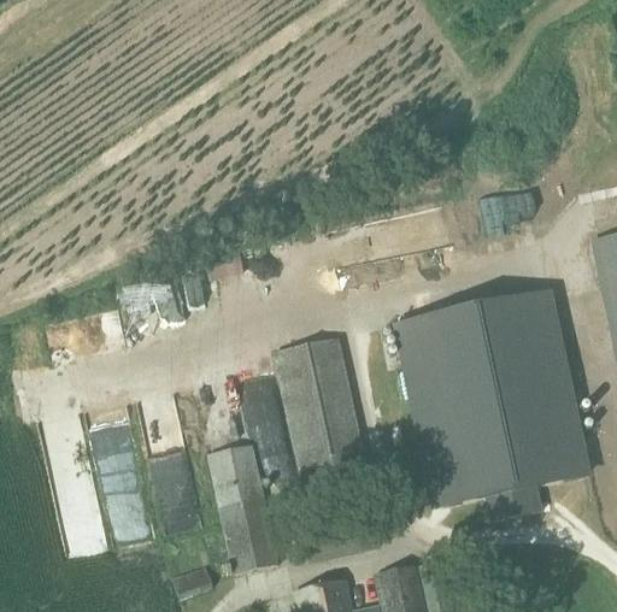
[(616,235),(593,241),(616,353),(616,235)]
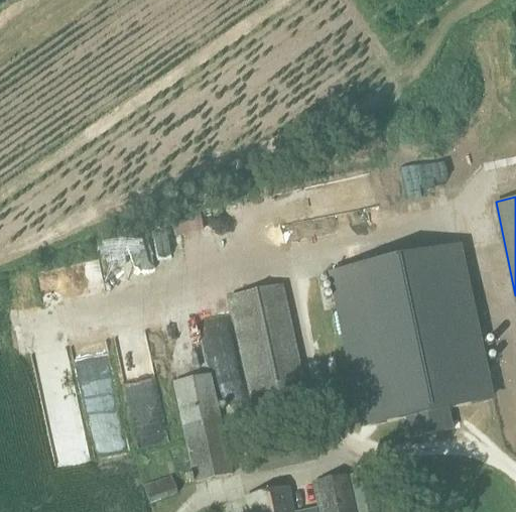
[(311,240),(335,238),(333,217),(309,219),(311,240)]
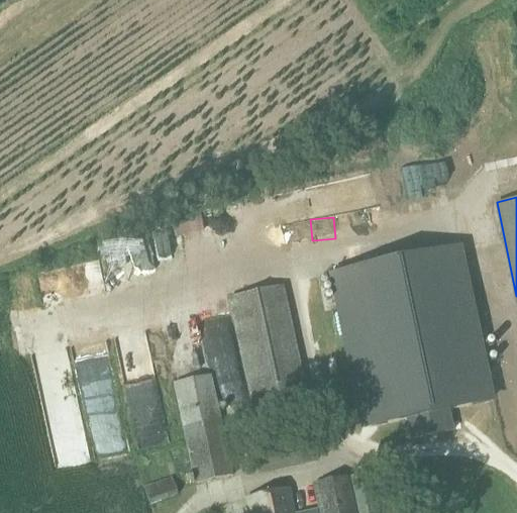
[(448,407),(461,404),(489,398),(456,246),(414,255),(332,273),(366,425),(406,416),(410,436),(452,427),(448,407)]
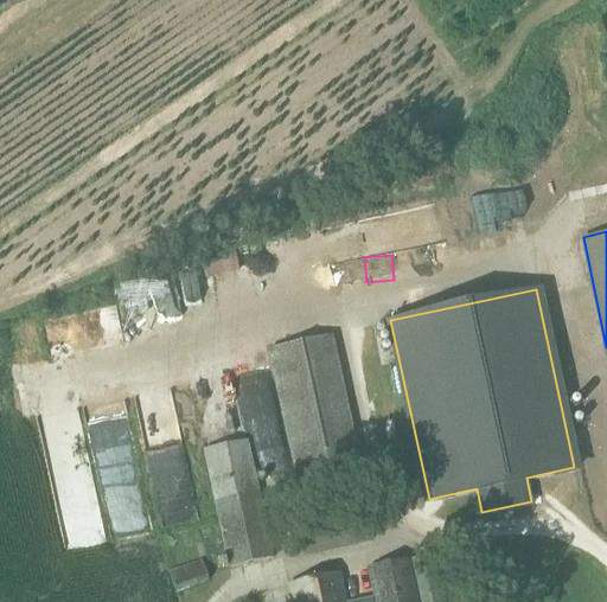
[(165,338),(177,325),(165,315),(153,328),(165,338)]
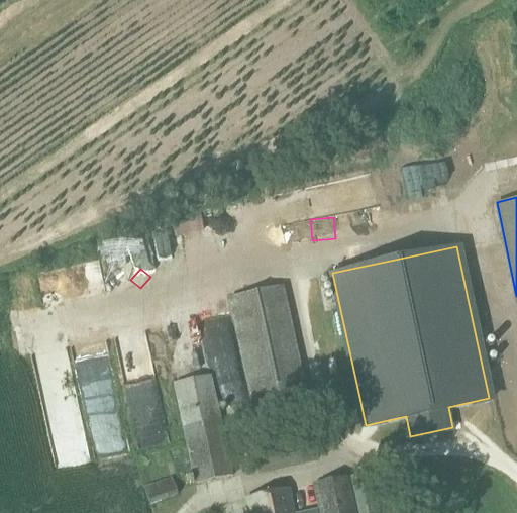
[(252,406),(308,394),(284,282),(228,295),(252,406)]
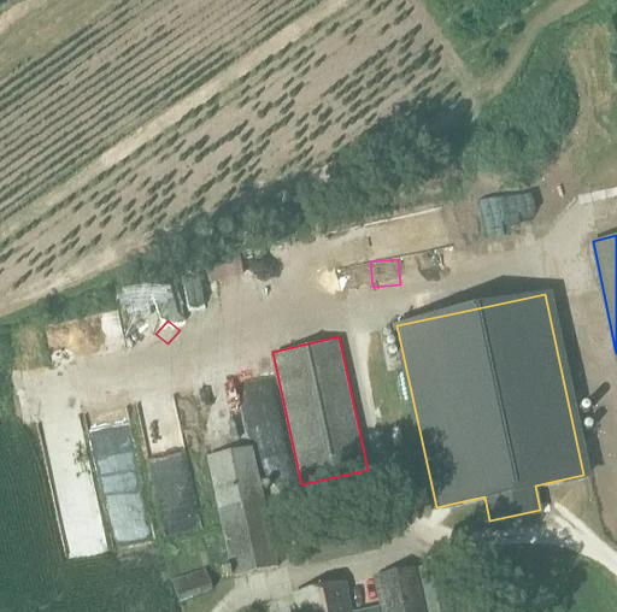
[(252,443),(205,454),(231,574),(278,564),(252,443)]
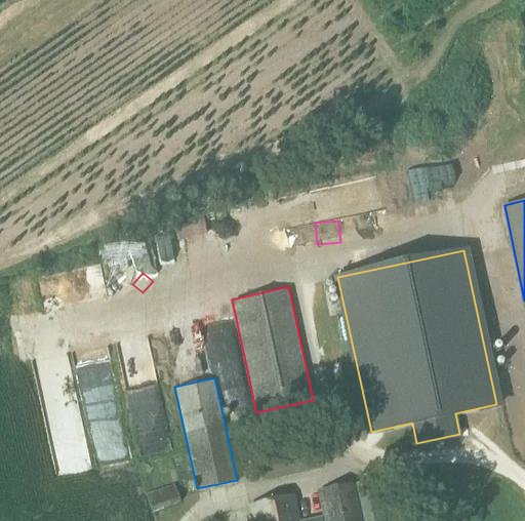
[(261,480),(324,467),(317,435),(254,447),(261,480)]
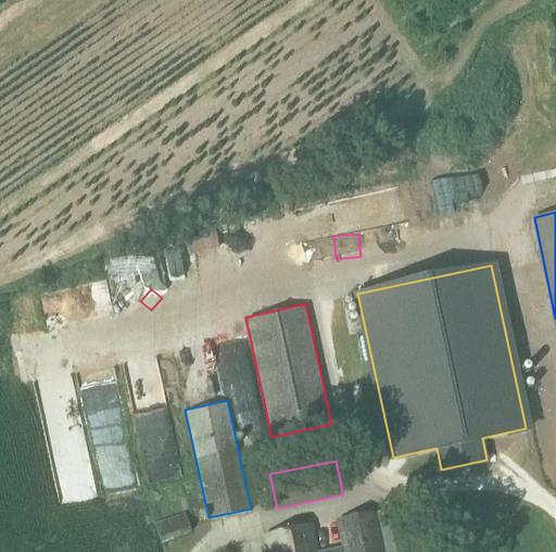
[(341,544),(315,550),(310,526),(264,534),(267,551),(407,551),(397,505),(336,517),(341,544)]
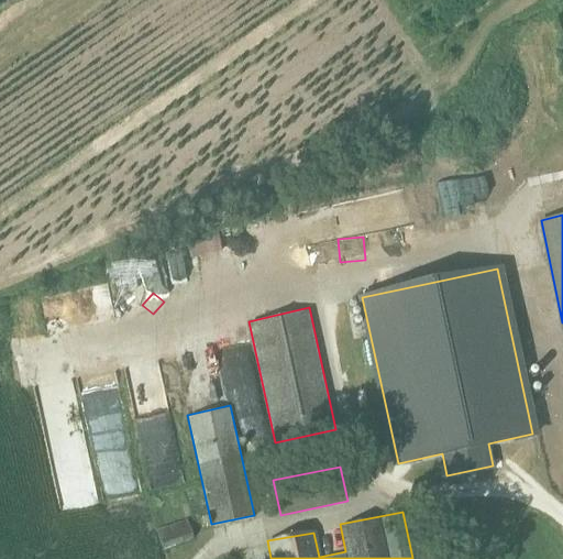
[(156,528),(163,547),(194,536),(187,516),(156,528)]
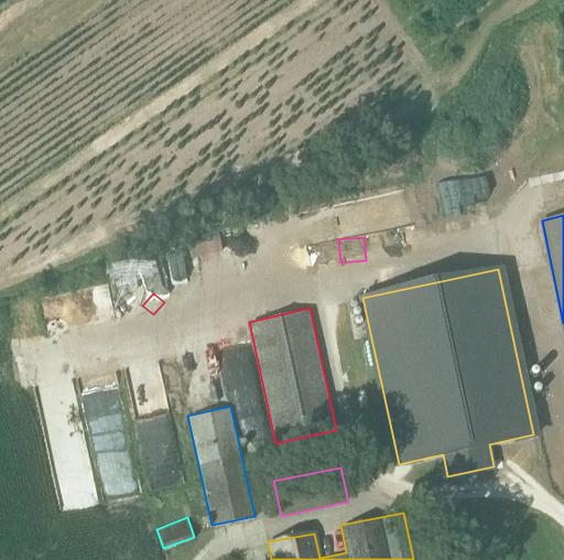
[(196,549),(182,559),(199,559),(204,558),(196,549)]
